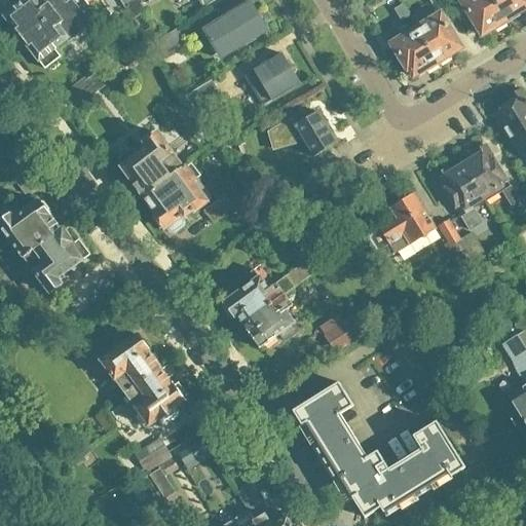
[(24,40),(58,13),(67,6),(65,4),(62,0),(12,0),(17,7),(4,17),(15,32),(16,32),(24,40)]
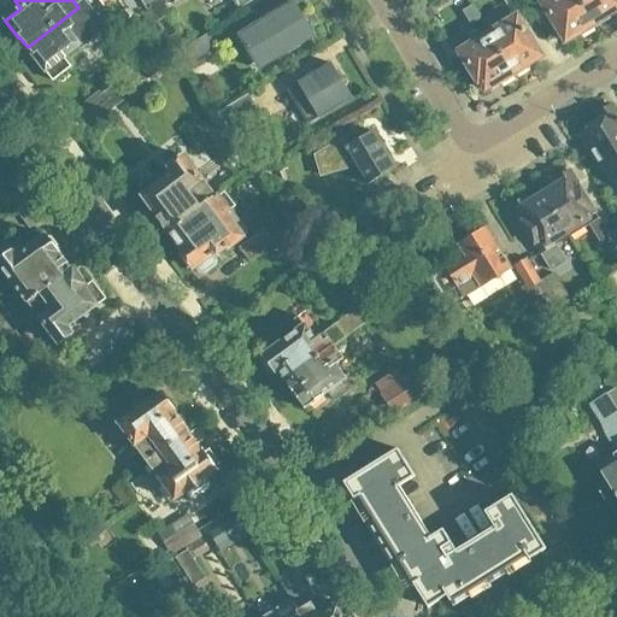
[(65,60),(98,36),(107,28),(84,0),(82,0),(76,5),(78,7),(68,16),(28,47),(35,57),(34,58),(46,74),(47,74),(53,81),(71,68),(65,60)]
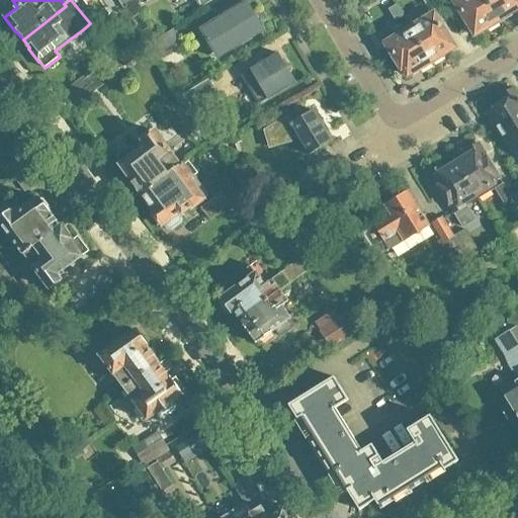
[(487,29),(498,22),(484,0),(454,0),(453,1),(473,34),(485,27),(487,29)]
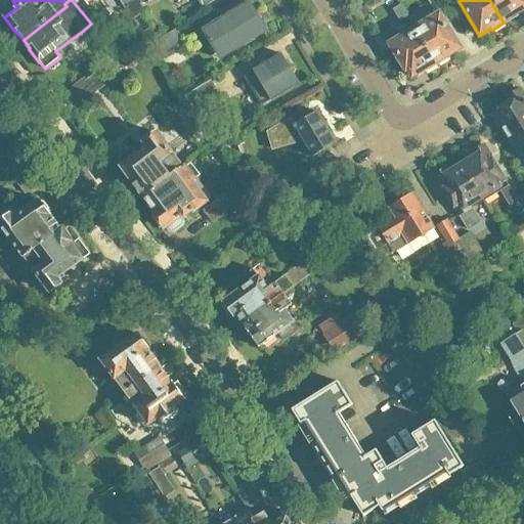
[(523,6),(523,3),(522,0),(489,0),(504,23),(516,15),(514,13),(523,6)]
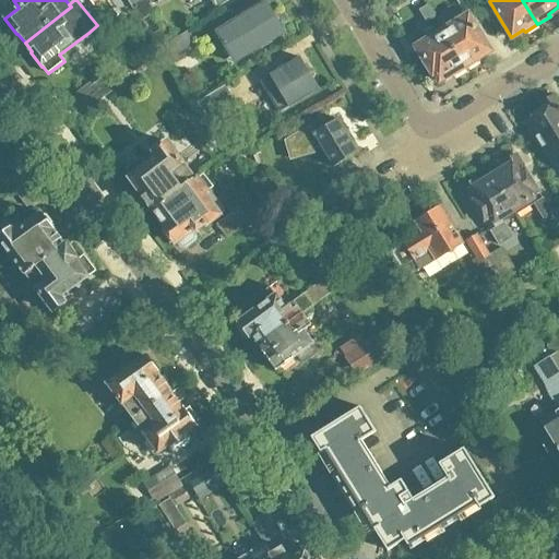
[(240,39),(249,55),(284,33),(265,1),(214,32),(225,48),(240,39)]
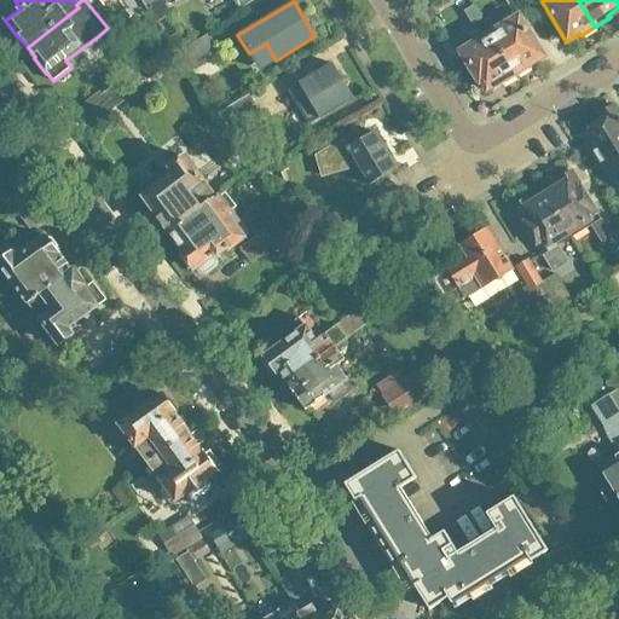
[(482,18),(473,5),(463,11),(472,24),(482,18)]
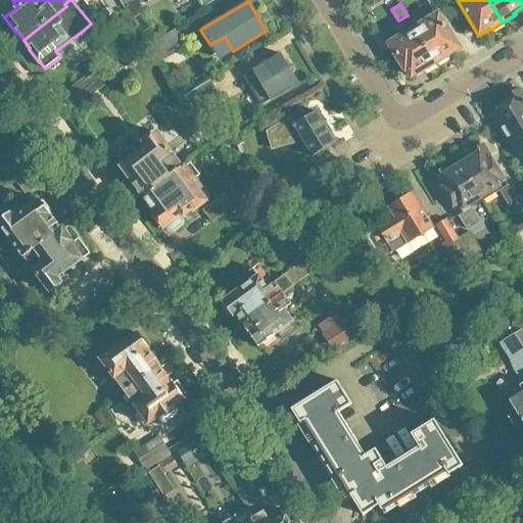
[(458,47),(436,14),(413,29),(435,64),(447,56),(445,54),(458,47)]
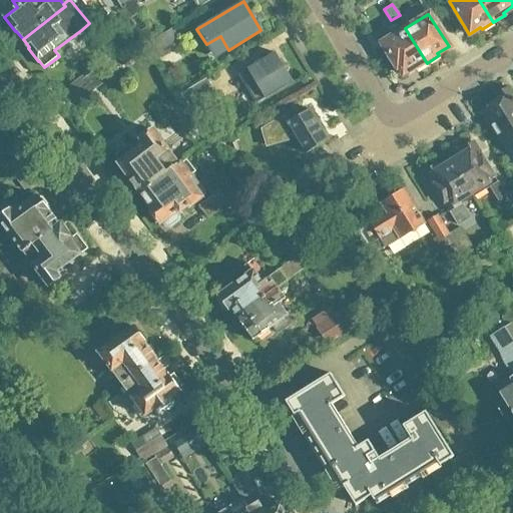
[(181,44),(171,28),(146,44),(156,60),(181,44)]
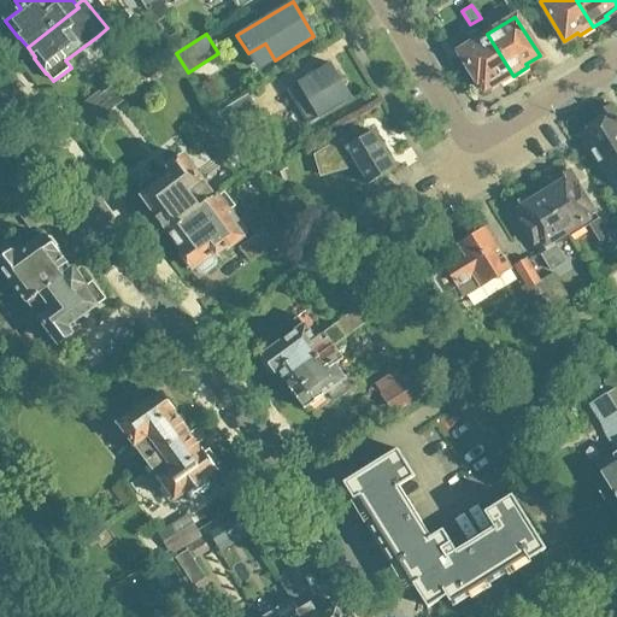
[(498,82),(499,84),(513,76),(487,34),(458,52),(476,82),(479,81),(483,90),(498,82)]
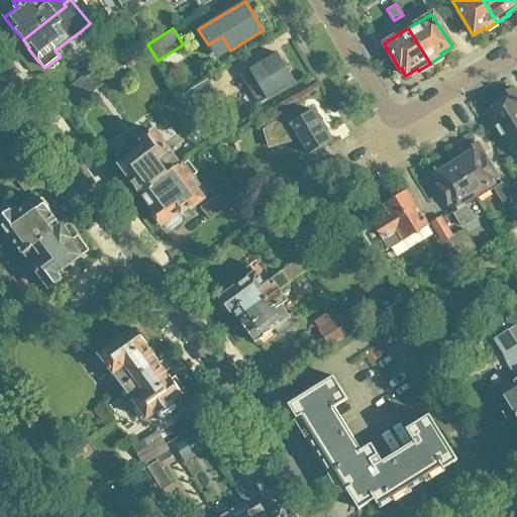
[(128,50),(118,58),(124,67),(135,60),(128,50)]
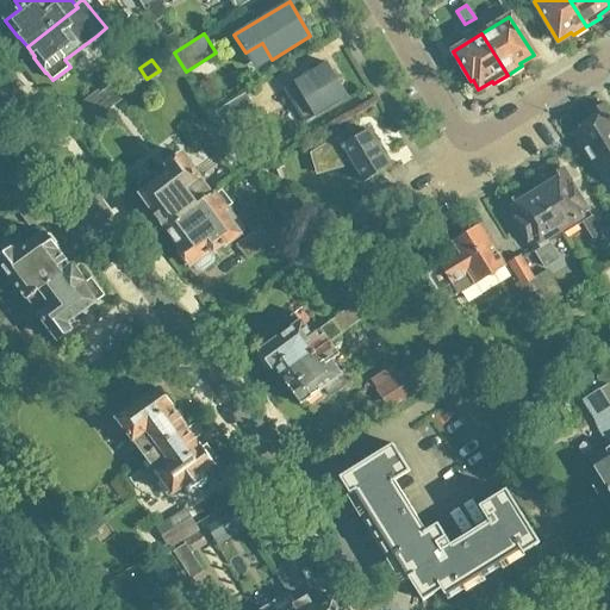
[(348,97),(327,62),(284,88),(304,123),(348,97)]
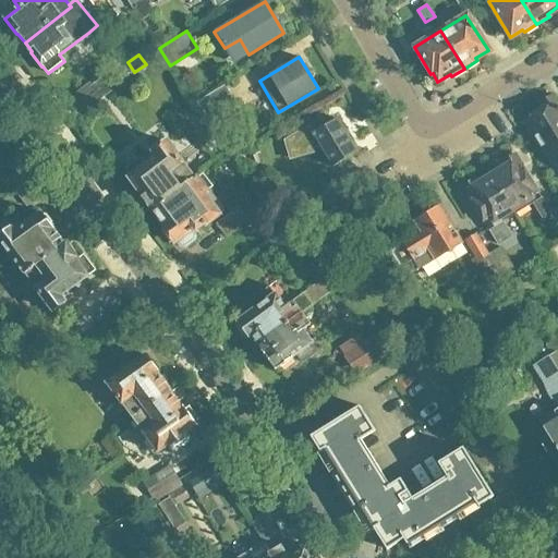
[(121,85),(129,79),(120,67),(94,86),(104,98),(121,85)]
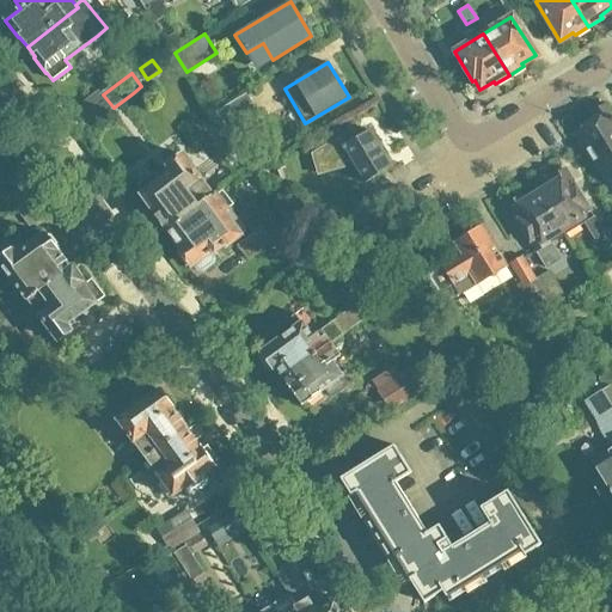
[(228,132),(258,112),(245,93),(215,111),(228,132)]
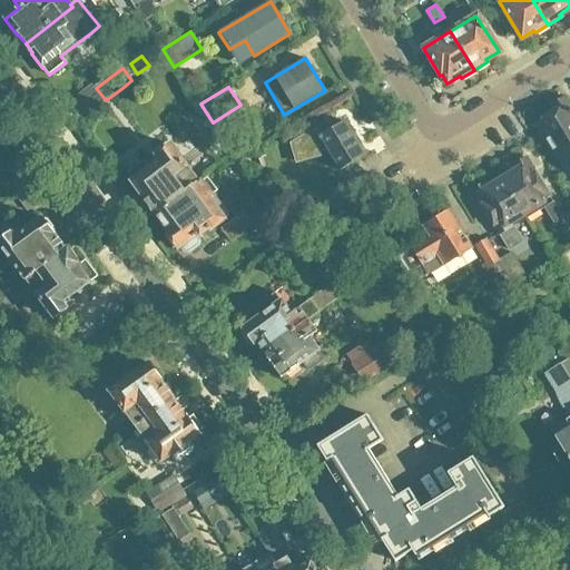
[(569,106),(564,97),(551,105),(554,111),(536,124),(563,169),(569,164),(569,106)]
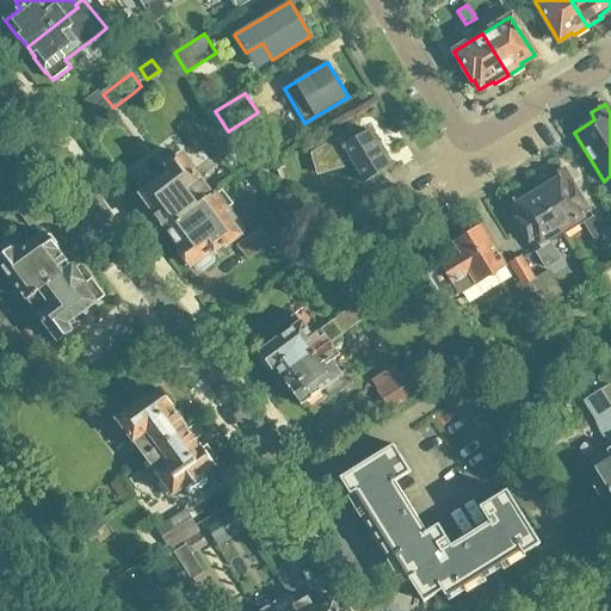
[(390,167),(369,130),(344,146),(339,137),(310,154),(316,173),(318,172),(319,177),(346,170),(343,162),(351,160),(364,181),(363,181),(364,183),(390,167)]
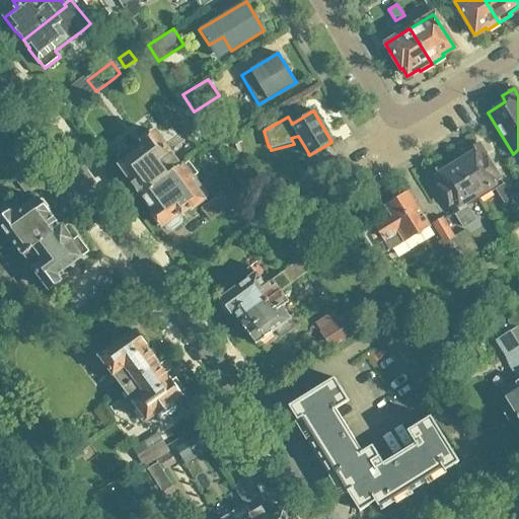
[(180,165),(155,132),(143,141),(146,145),(136,152),(133,148),(130,148),(118,156),(118,161),(121,164),(120,165),(130,179),(129,188),(135,196),(143,196),(180,165)]
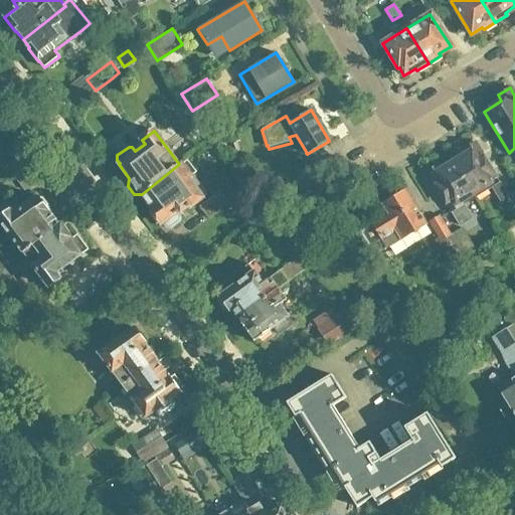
[(514,189),(507,195),(475,143),(465,149),(468,154),(454,162),(473,193),(485,186),(487,190),(492,187),(500,200),(506,197),(514,210),(514,189)]
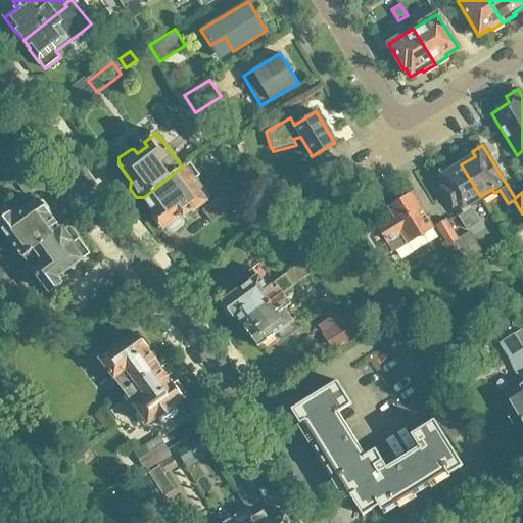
[(183,218),(206,200),(199,190),(201,189),(195,179),(200,175),(190,160),(182,167),(144,197),(153,210),(152,211),(164,228),(165,227),(169,232),(173,232),(183,225),(183,221),(180,217),(181,216),(183,218)]
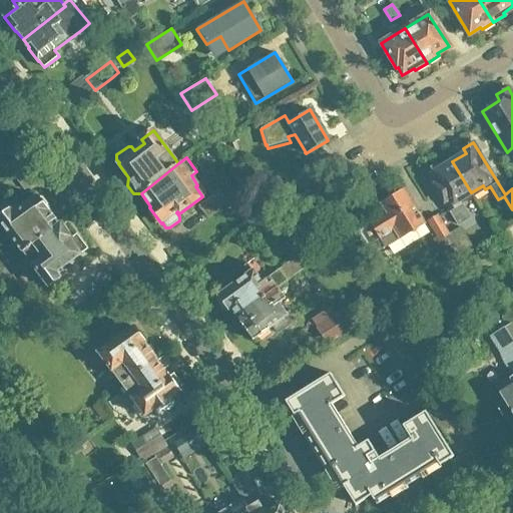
[(460,199),(471,192),(452,161),(439,169),(436,165),(426,171),(458,224),(470,216),(460,199)]
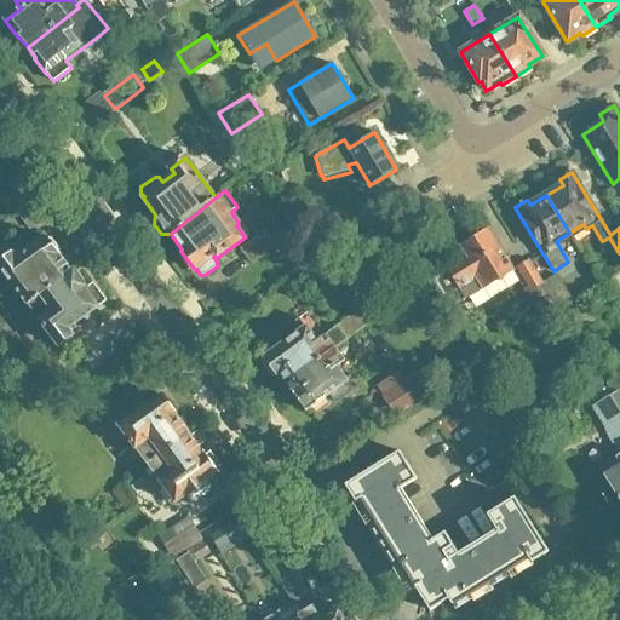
[(28,205),(17,212),(29,229),(40,222),(28,205)]
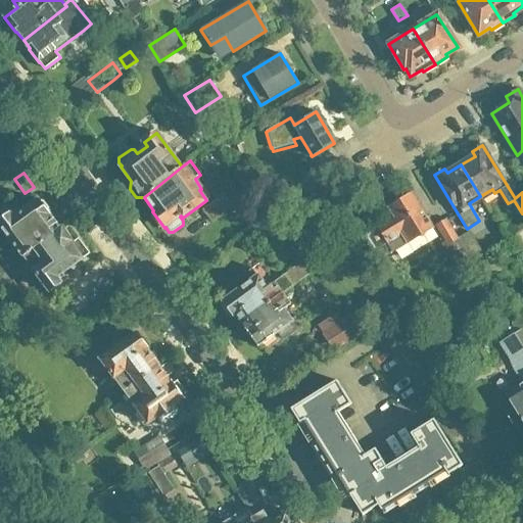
[(211,222),(232,206),(222,193),(201,209),(211,222)]
